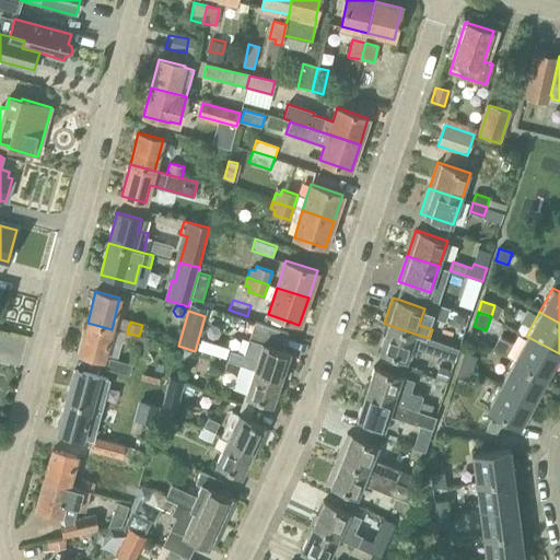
[(112,329),(88,323),(79,353),(103,360),(112,329)]
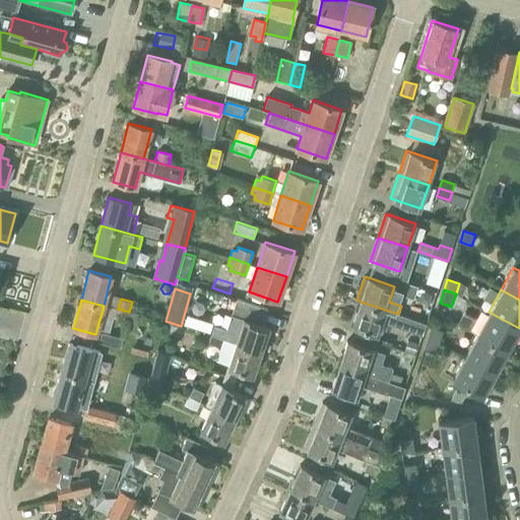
[(378,334),(382,323),(421,336),(427,324),(398,314),(361,302),(352,325),(378,334)]
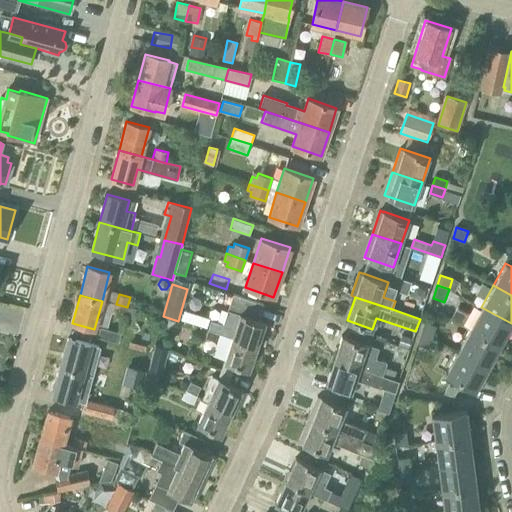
[(229,311),(260,321),(264,308),(233,298),(229,311)]
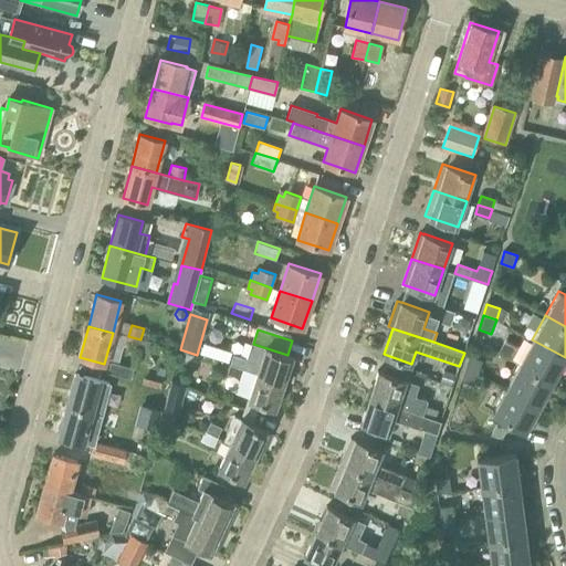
[(139,342),(127,338),(124,350),(136,353),(139,342)]
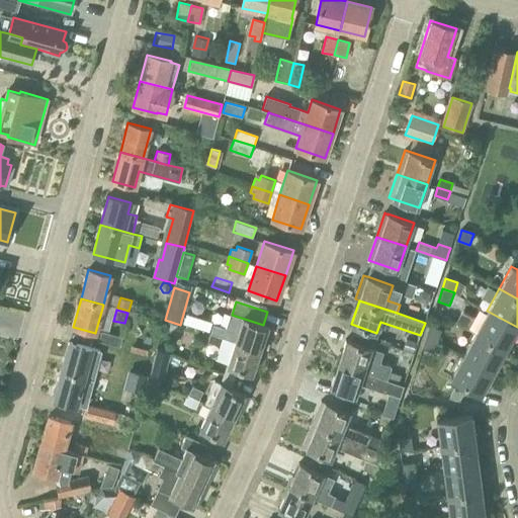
[(125,321),(140,324),(142,315),(137,313),(128,311),(125,321)]
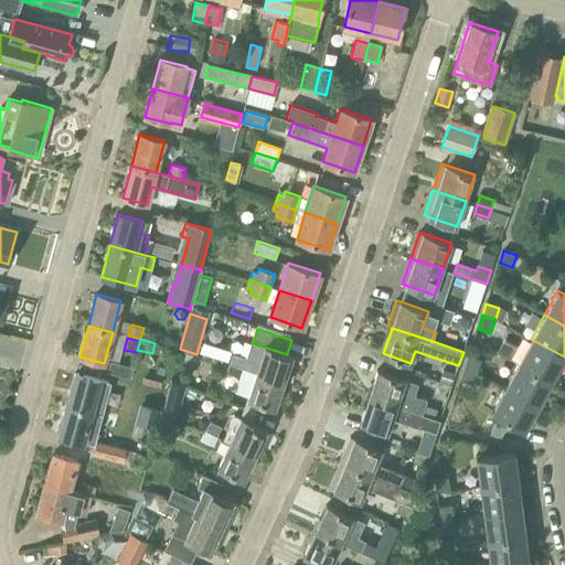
[(518,363),(553,382),(564,358),(564,356),(531,339),(518,363)]
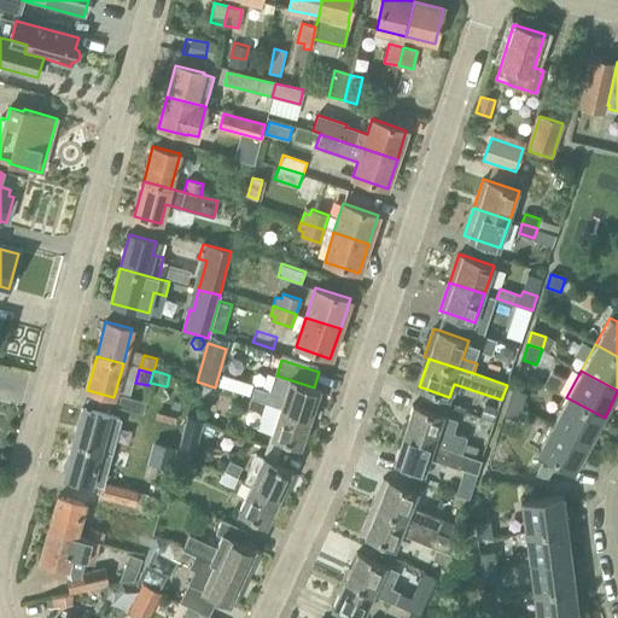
[(279,408),(310,418),(314,419),(324,391),(314,388),(277,375),(274,375),(269,390),(256,385),(251,398),(267,403),(279,408)]
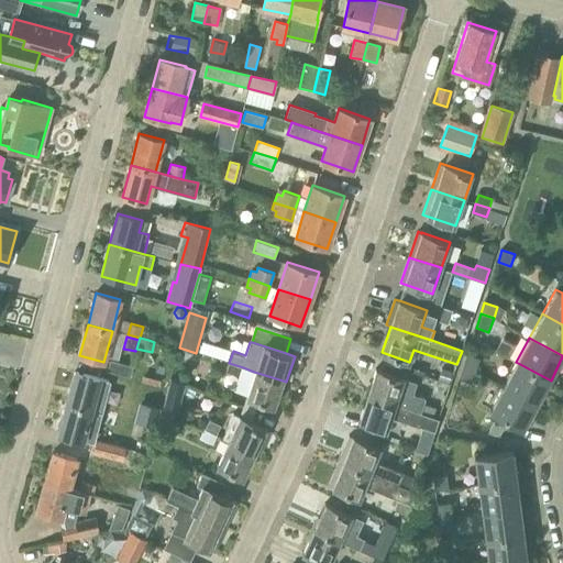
[(219,344),(216,356),(227,360),(231,348),(219,344)]
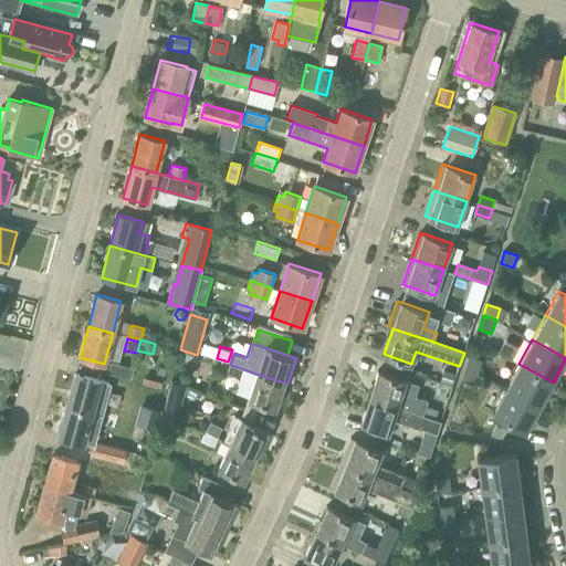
[(482,360),(469,356),(465,369),(479,373),(482,360)]
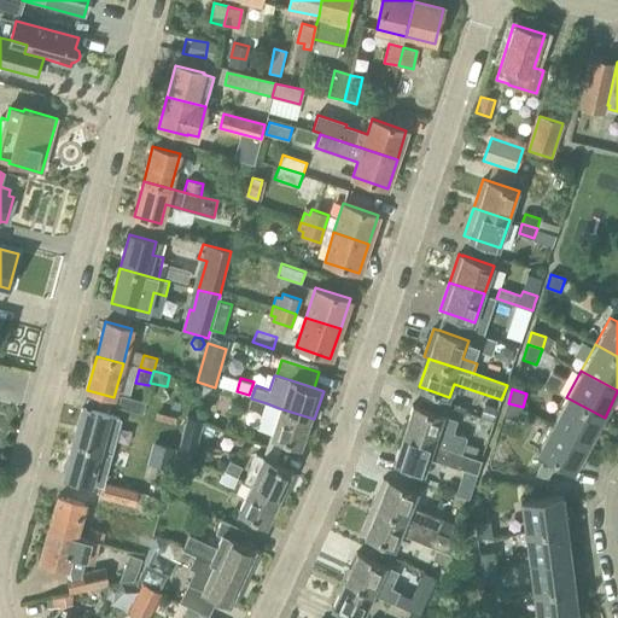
[(149,403),(121,396),(118,408),(145,415),(149,403)]
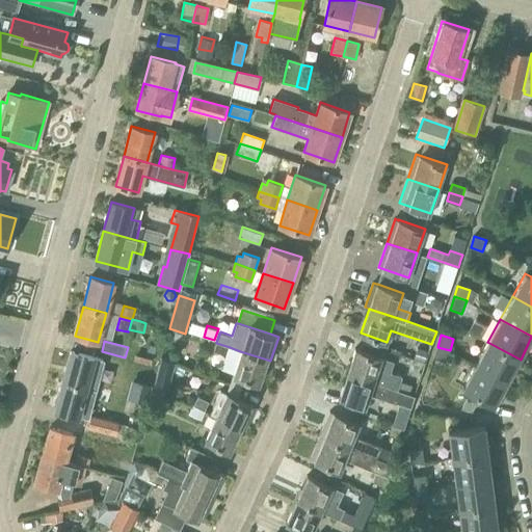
[(362,342),(360,350),(354,348),(346,373),(397,390),(401,376),(389,372),(393,362),(381,357),(383,349),(362,342)]
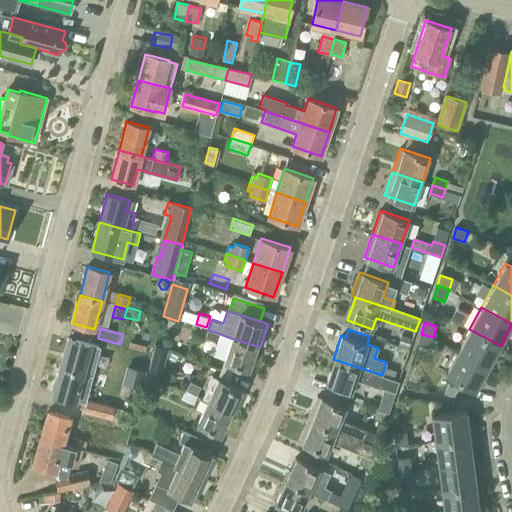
[(501,346),(469,329),(458,351),(489,368),(501,346)]
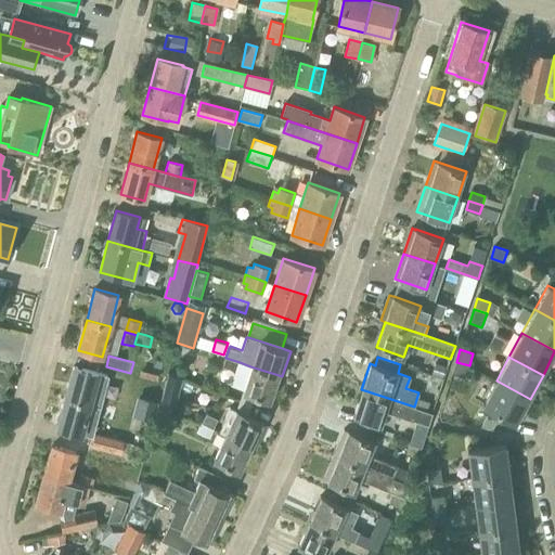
[(226,358),(222,366),(236,372),(240,362),(226,358)]
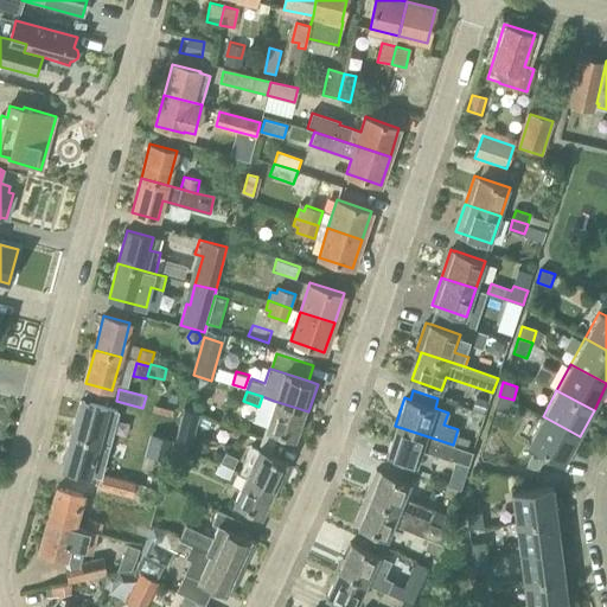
[(509,413),(513,400),(499,396),(494,408),(509,413)]
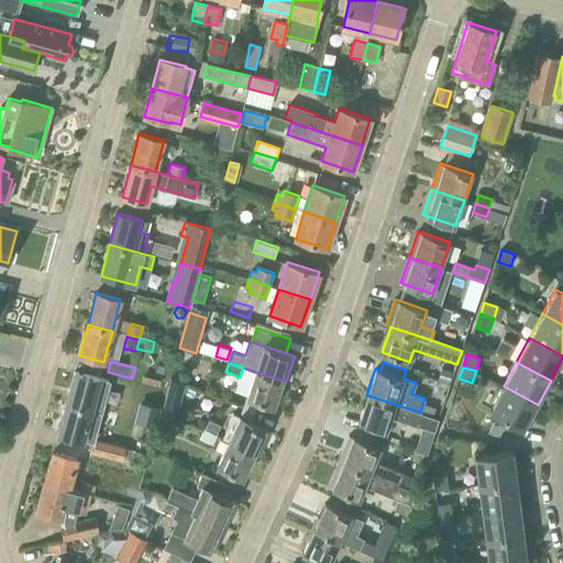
[(66,404),(91,410),(103,414),(131,420),(133,410),(94,399),(99,378),(75,372),(66,404)]
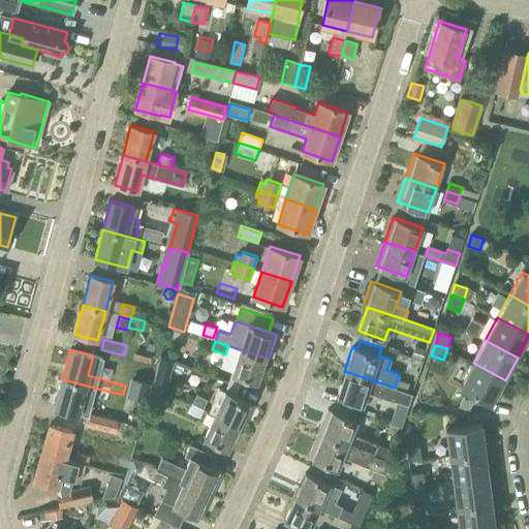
[(257,382),(266,358),(239,349),(230,373),(257,382)]
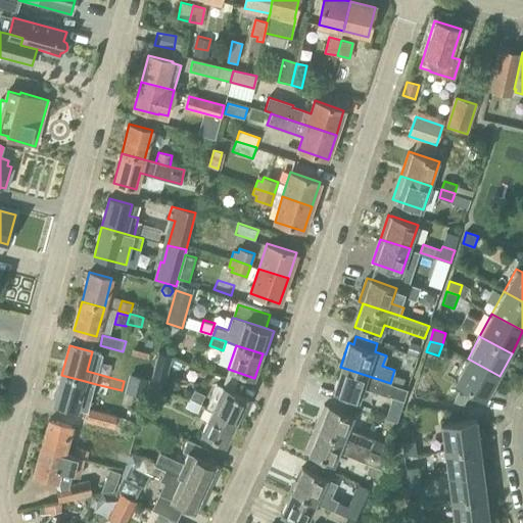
[(158,351),(150,381),(163,387),(171,355),(158,351)]
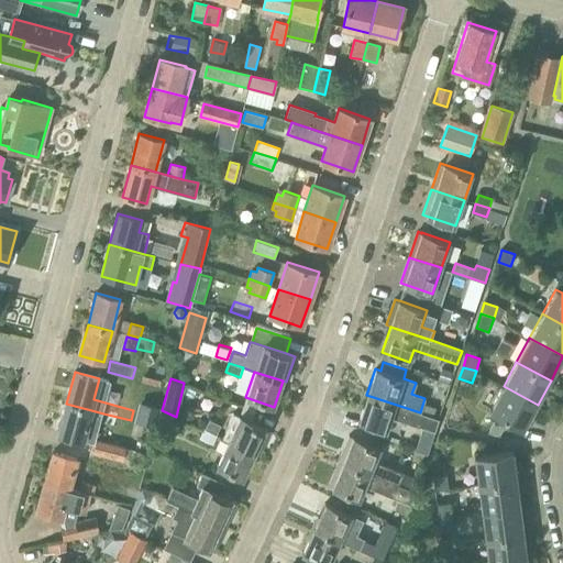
[(538,405),(504,386),(490,410),(525,429),(538,405)]
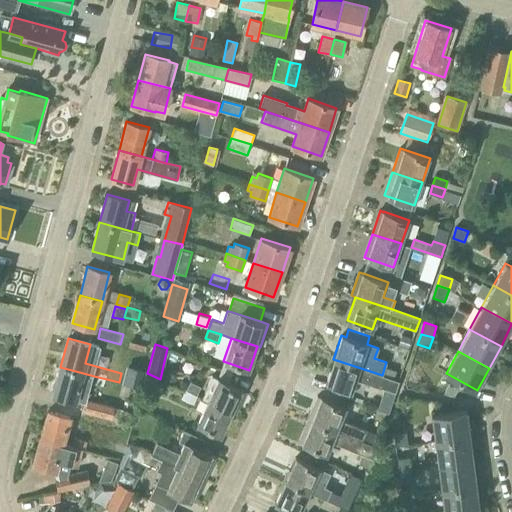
[(326,382),(351,390),(356,375),(392,387),(395,379),(382,375),(333,359),(326,382)]
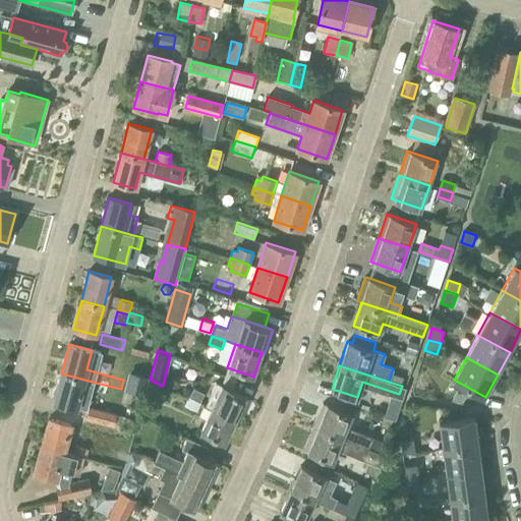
[(130,372),(125,391),(143,395),(148,378),(130,372)]
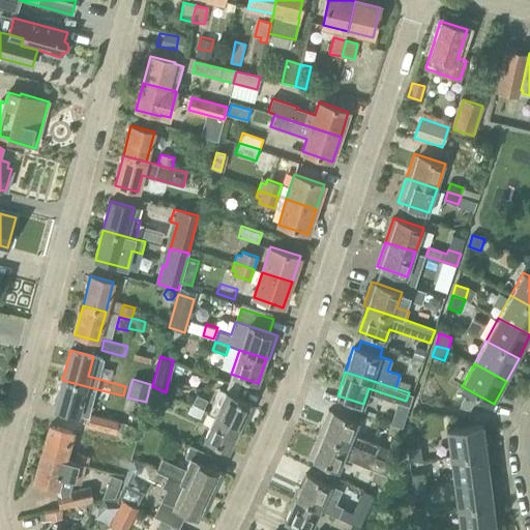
[(78,416),(86,386),(62,380),(55,410),(78,416)]
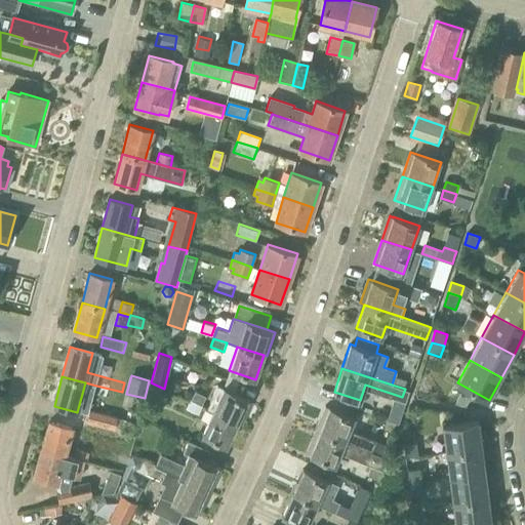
[(251,401),(217,386),(207,409),(212,411),(237,422),(241,425),(251,401)]
